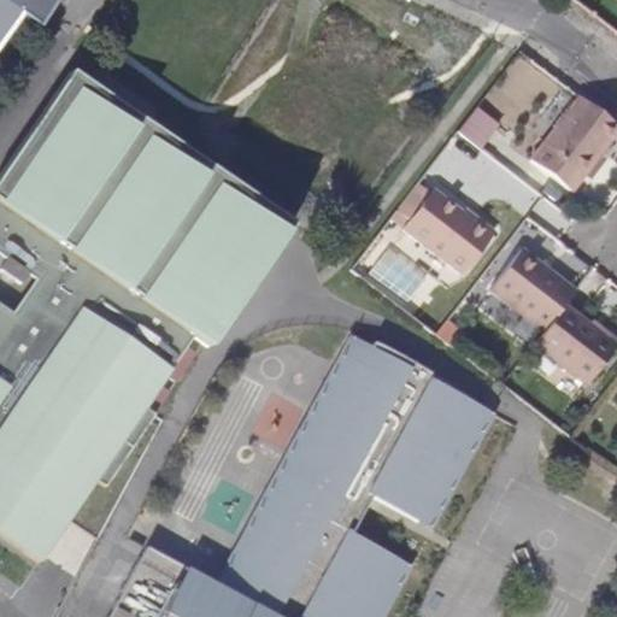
[(56,0),(0,0),(0,47),(19,18),(36,29),(56,0)]
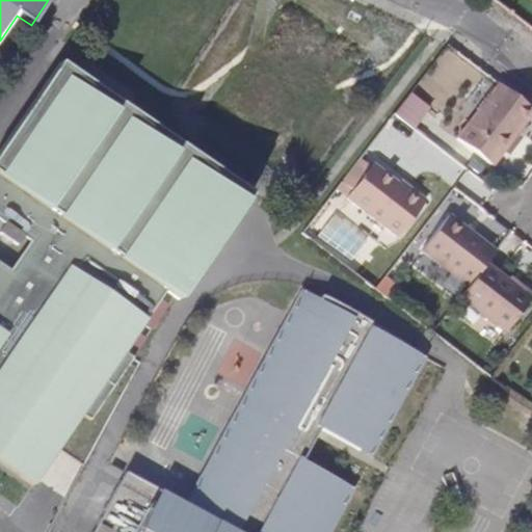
[(0,264),(0,462),(34,486),(82,416),(91,422),(134,358),(125,352),(166,291),(180,300),(249,191),(132,111),(60,63),(0,152),(0,221),(5,225),(0,233),(0,234),(18,245),(23,238),(29,242),(9,271),(0,264)]
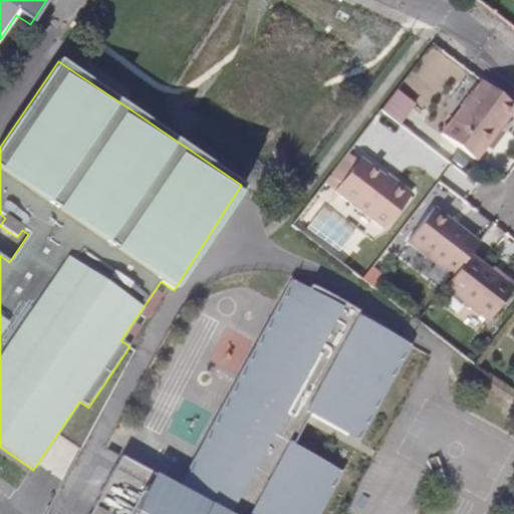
[(513,108),(513,104),(481,80),(441,133),(476,160),(513,108)]
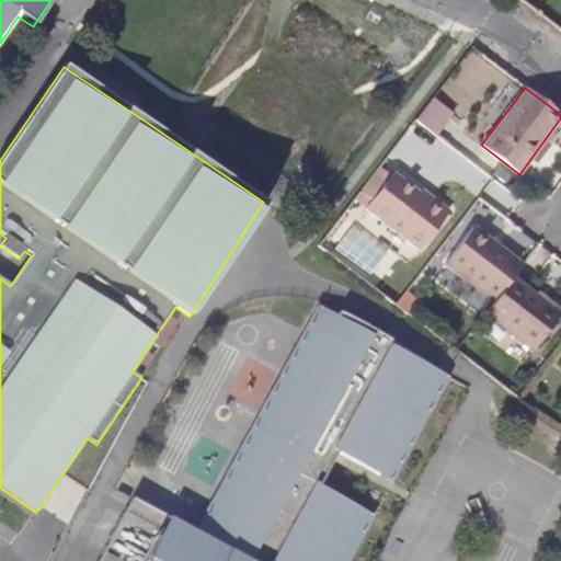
[(421,157),(476,194),(491,171),(437,135),(455,110),(433,95),(400,144),(421,157)]
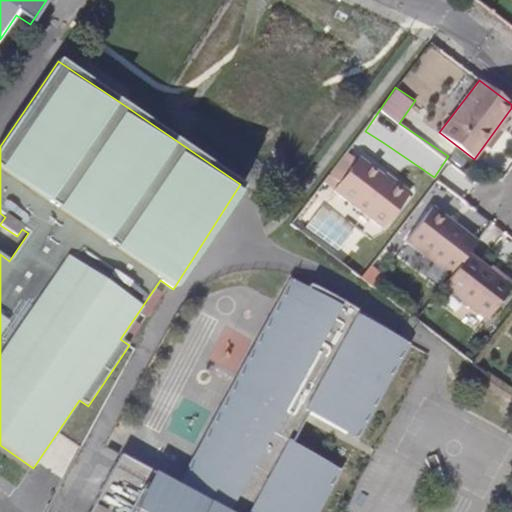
[(340,184),(334,191),(384,230),(410,197),(360,158),(356,163),(345,155),(330,176),(340,184)]
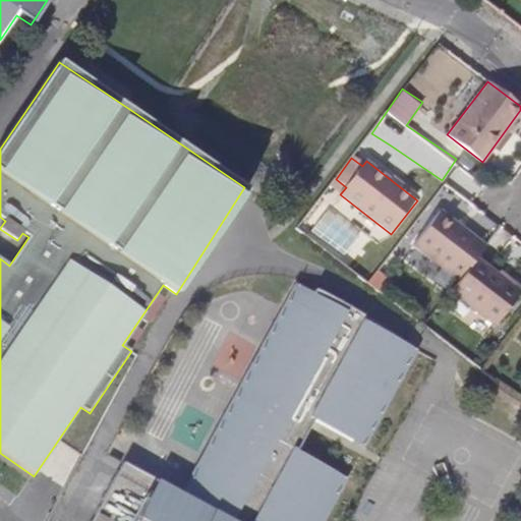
[(449,179),(473,199),(485,184),(461,165),(449,179)]
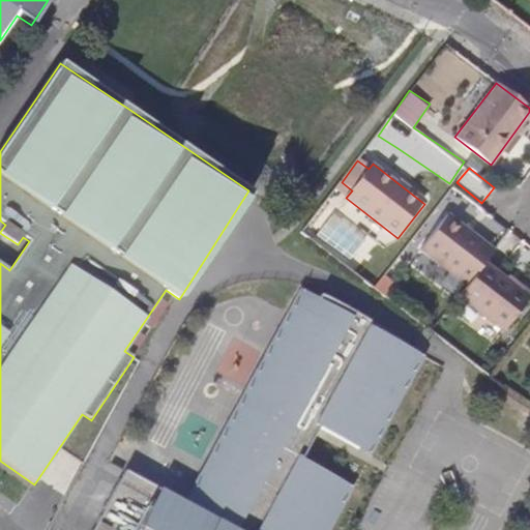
[(487,262),(497,248),(450,213),(422,248),(469,285),(487,262)]
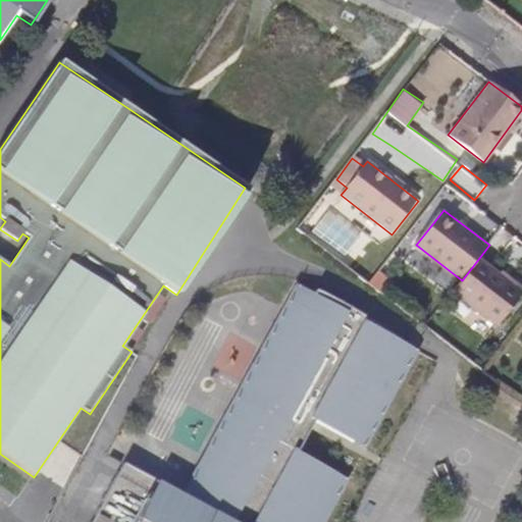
[(462,280),(454,292),(499,326),(521,296),(521,291),(479,258),(462,280)]
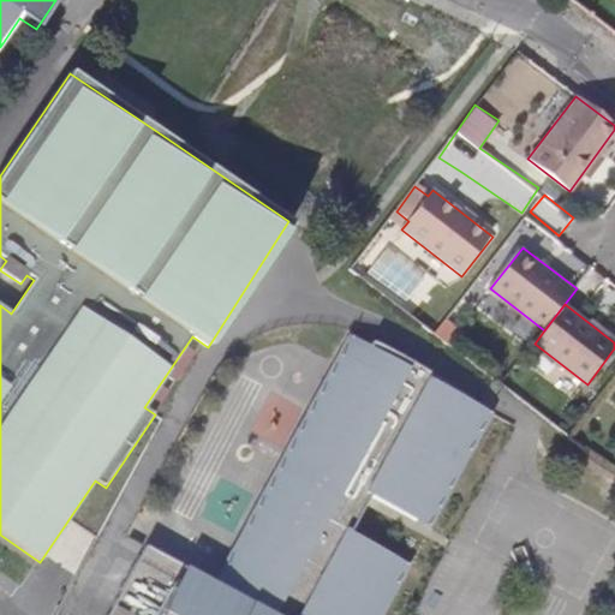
[(157,548),(120,614),(364,614),(366,611),(371,614),(381,614),(390,598),(377,592),(398,554),(366,536),(386,500),(418,517),(441,475),(454,482),(471,451),(458,445),(481,401),(430,374),(433,369),(374,338),(371,342),(370,341),(354,370),(346,364),(288,470),(297,475),(267,531),(272,533),(267,544),(262,542),(248,545),(252,571),(255,572),(243,593),(224,584),(157,548)]
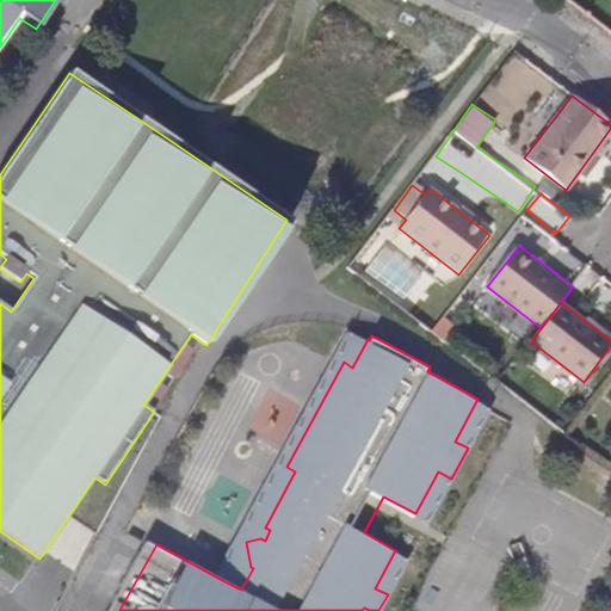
[(491,406),(477,399),(455,442),(468,448),(491,406)]
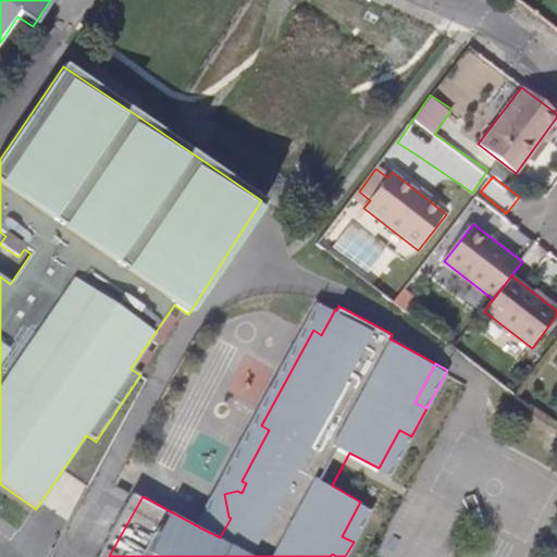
[(261,425),(202,529),(220,537),(231,518),(229,517),(224,494),(237,491),(242,493),(246,483),(242,481),(269,430),(261,425)]
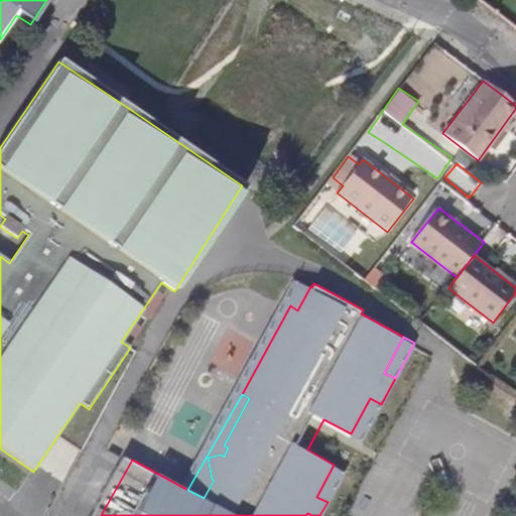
[(362,439),(381,404),(370,398),(351,433),(362,439)]
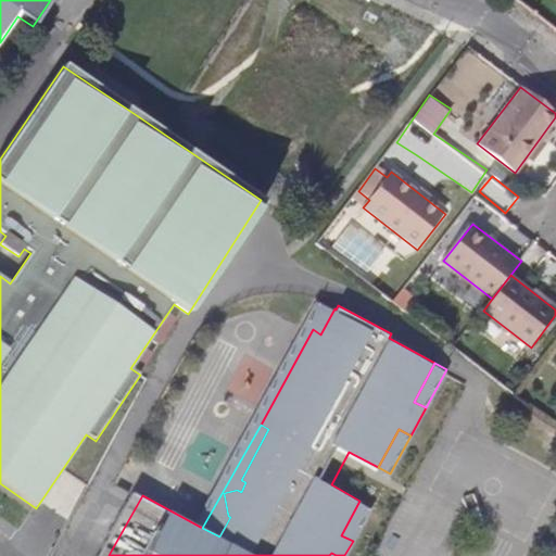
[(341,535),(353,541),(371,507),(359,501),(341,535)]
